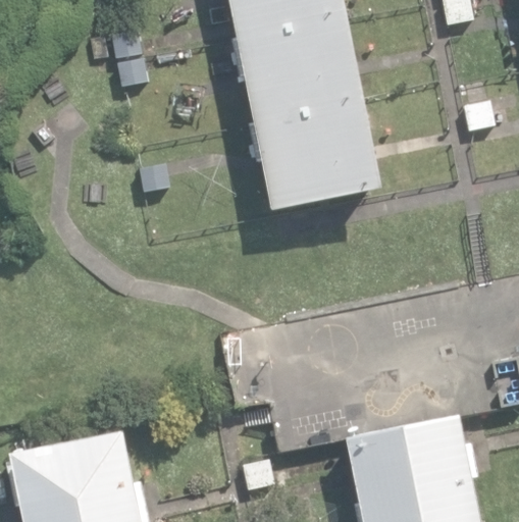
[(228,0),(270,211),(382,189),(345,0),(228,0)]
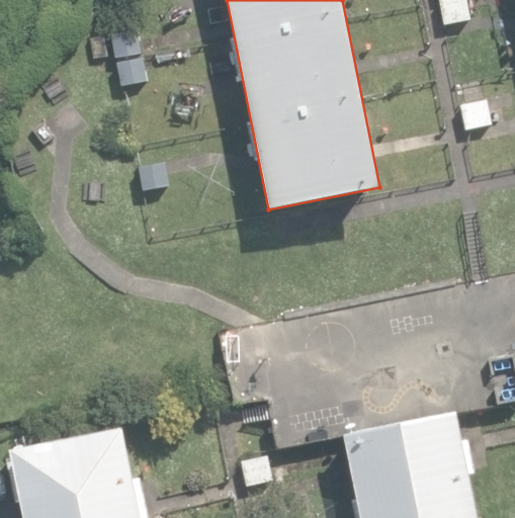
[(438,0),(443,24),(471,18),(466,0),(438,0)]
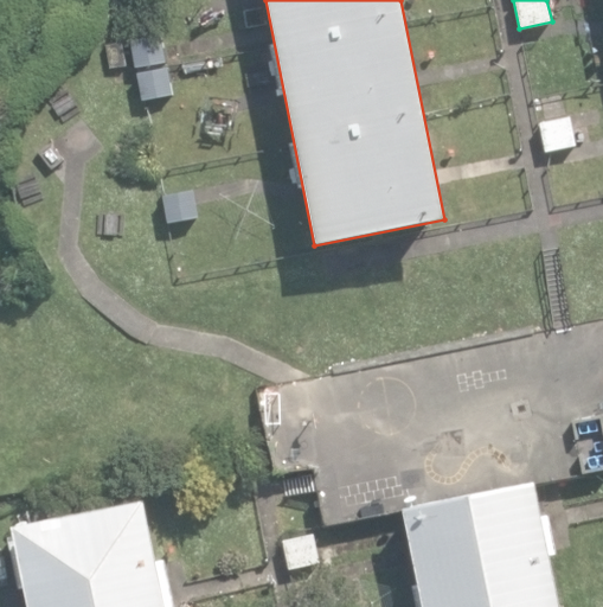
[(128,39),(140,101),(177,94),(165,31),(128,39)]
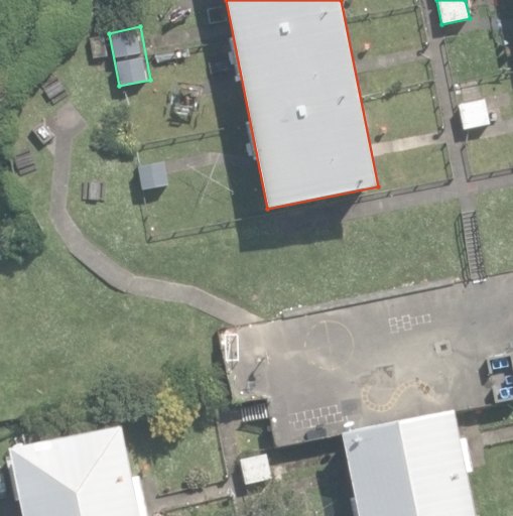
[(90,59),(110,55),(106,34),(86,38),(90,59)]
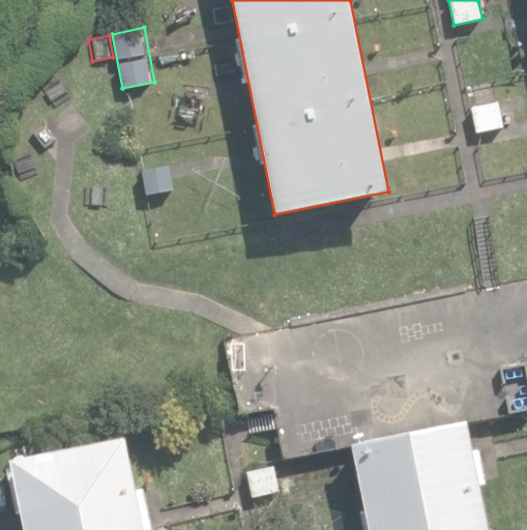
[(468,106),(473,133),(503,127),(498,99),(468,106)]
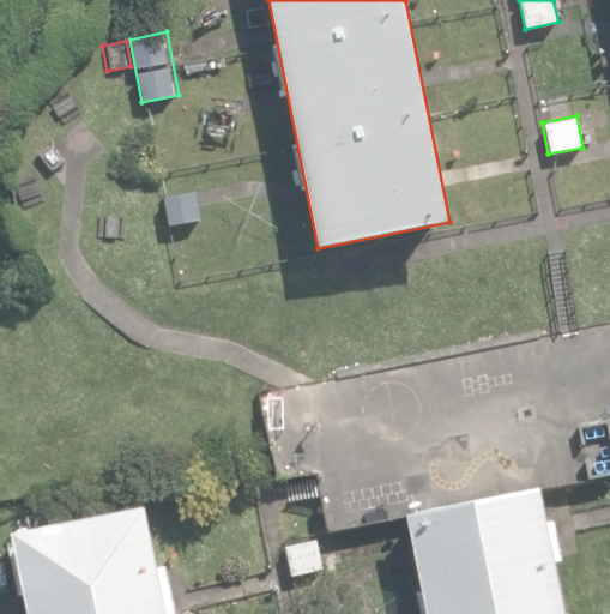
[(163,199),(169,232),(204,226),(198,193),(163,199)]
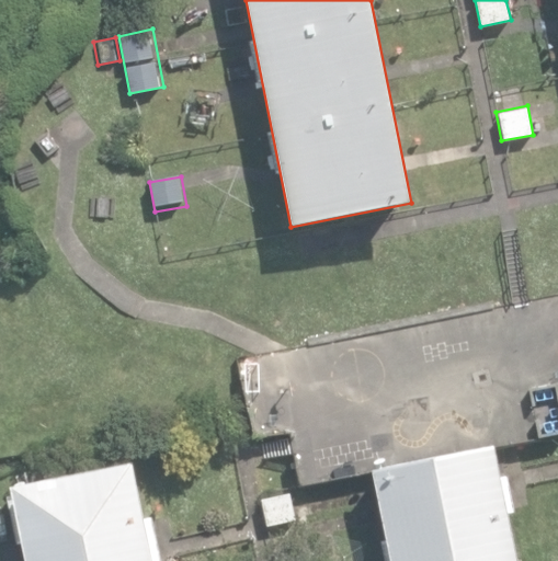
[(361,414),(390,560),(517,560),(482,389),(361,414)]
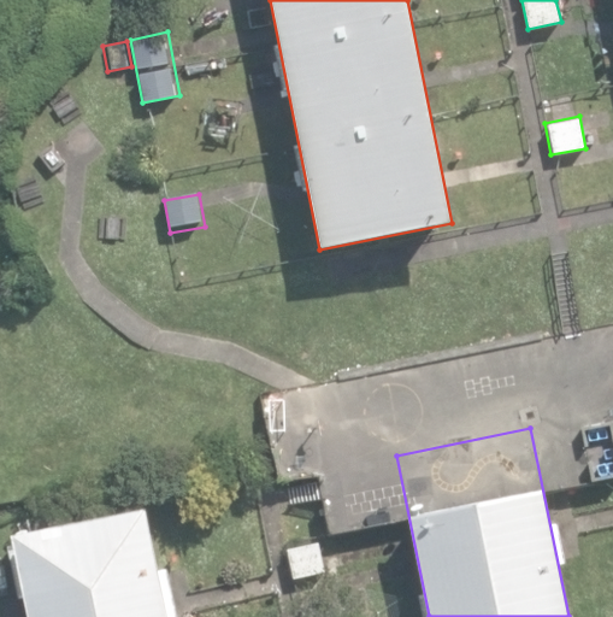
[(15,534),(30,616),(169,616),(146,507),(15,534)]
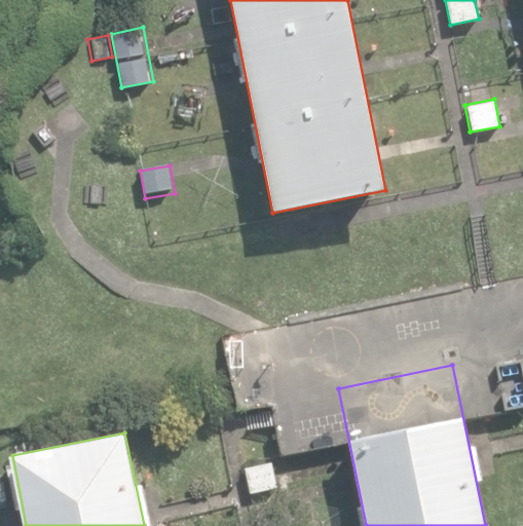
[(254,521),(254,522),(284,515),(270,462),(271,461),(241,468),(254,521)]
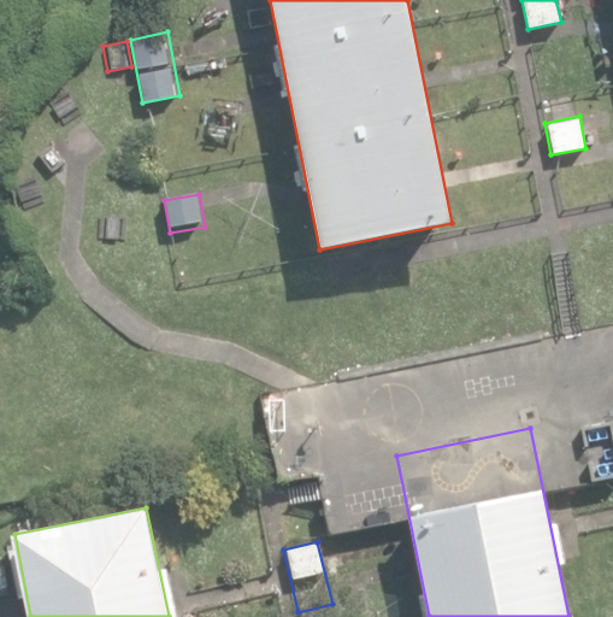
All buildings are outlined.
